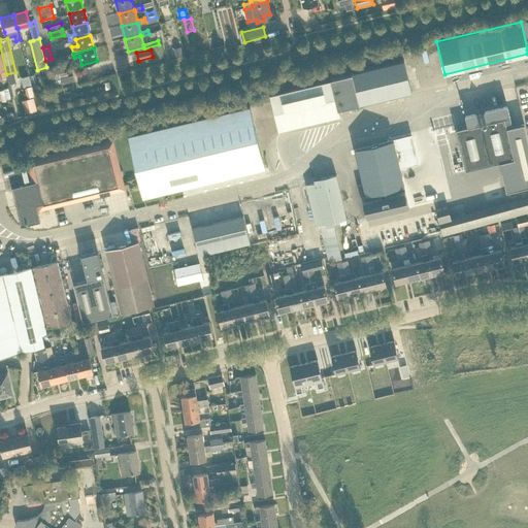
[(344,107),(411,91),(404,61),(337,77),(344,107)]
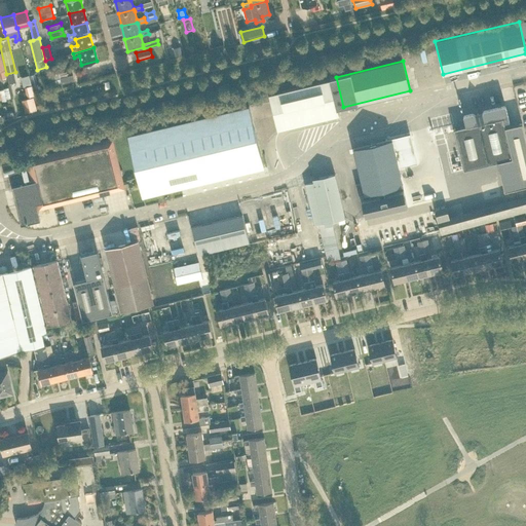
[(21,76),(23,86),(32,84),(29,74),(21,76)]
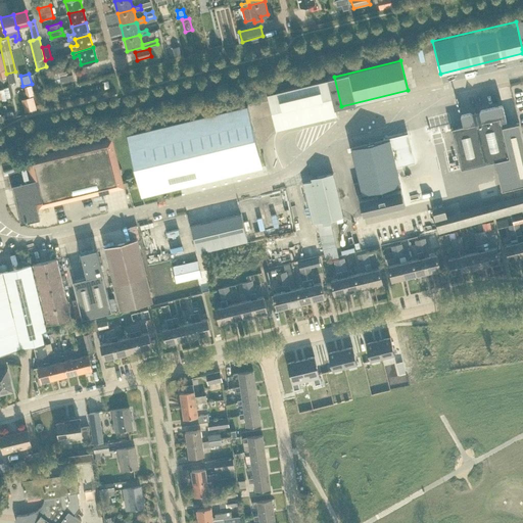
[(74,80),(72,75),(59,78),(61,84),(74,80)]
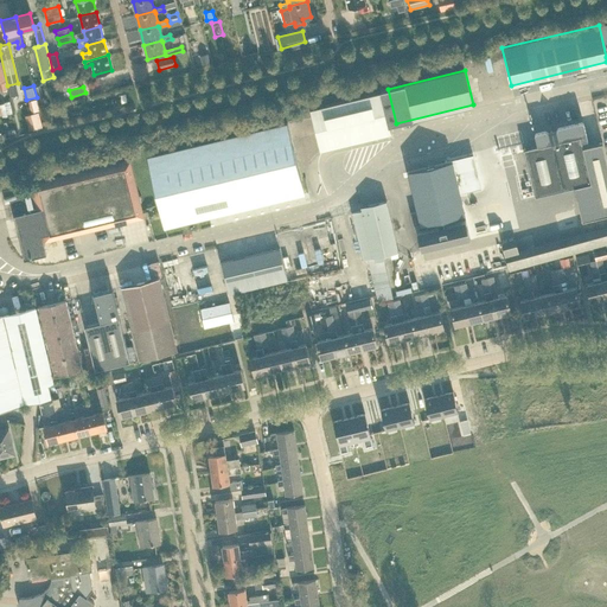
[(389,125),(396,123),(388,89),(379,90),(379,93),(311,109),(320,148),(390,132),(389,125)]
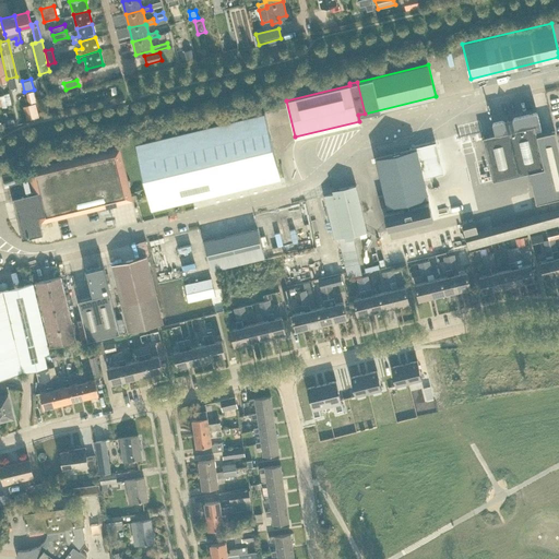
[(66,90),(63,83),(54,85),(57,95),(66,92),(66,90)]
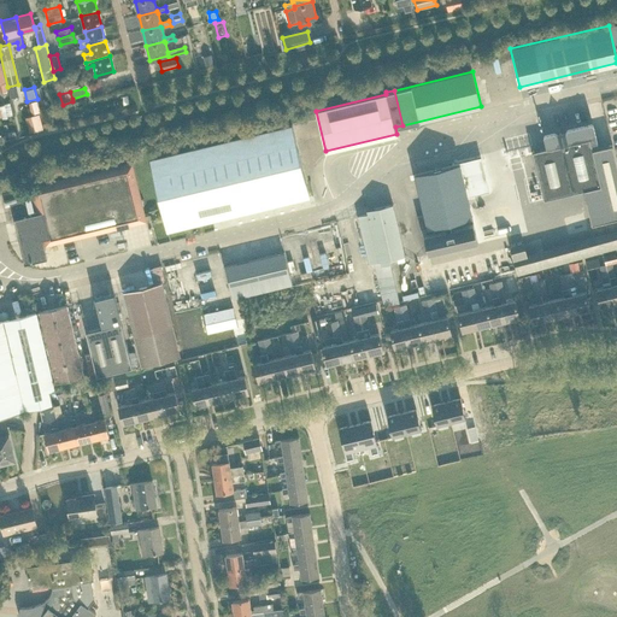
[(37,99),(29,101),(31,115),(41,112),(37,99)]
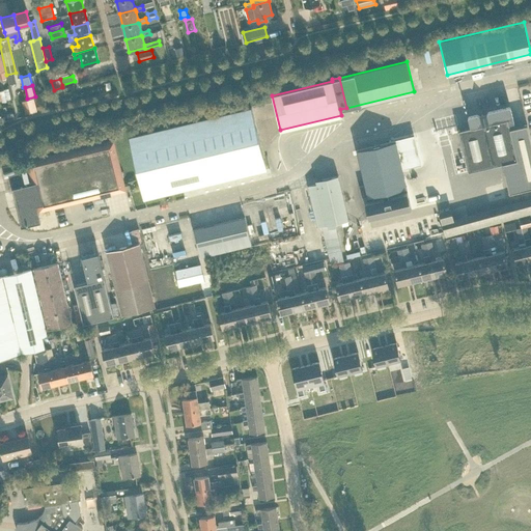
[(25,114),(37,111),(33,98),(22,101),(25,114)]
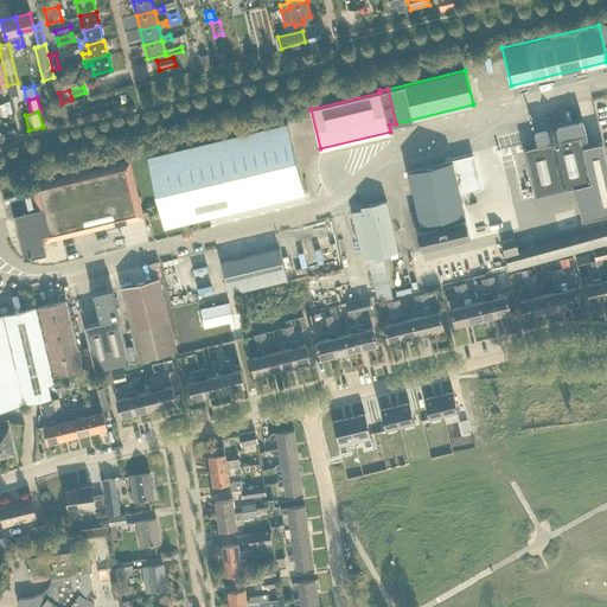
[(537,146),(524,149),(535,197),(574,187),(582,221),(606,215),(606,164),(602,144),(588,147),(587,140),(583,122),(581,121),(577,122),(576,121),(575,122),(558,127),(556,131),(551,127),(548,132),(545,129),(536,132),(535,134),(537,146)]
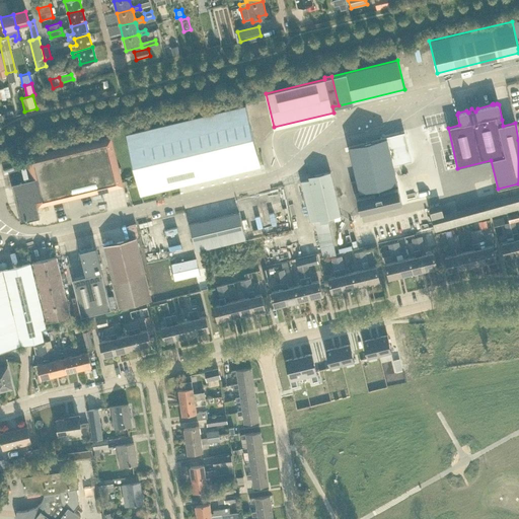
[(141,194),(261,165),(245,105),(126,134),(141,194)]
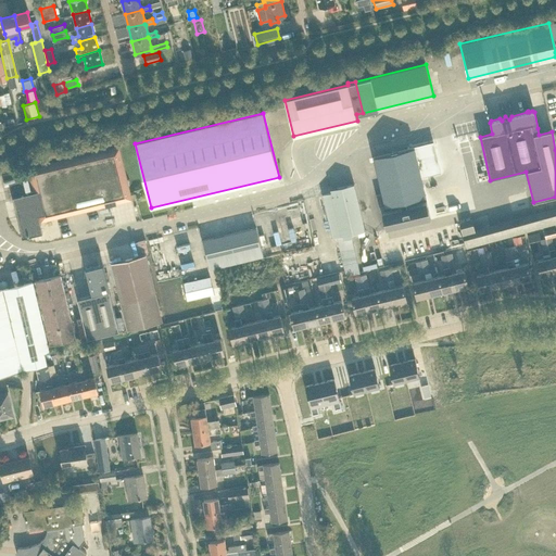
[(41,220),(131,199),(119,147),(28,168),(34,191),(12,197),(22,237),(42,231),(38,214),(39,214),(41,220)]
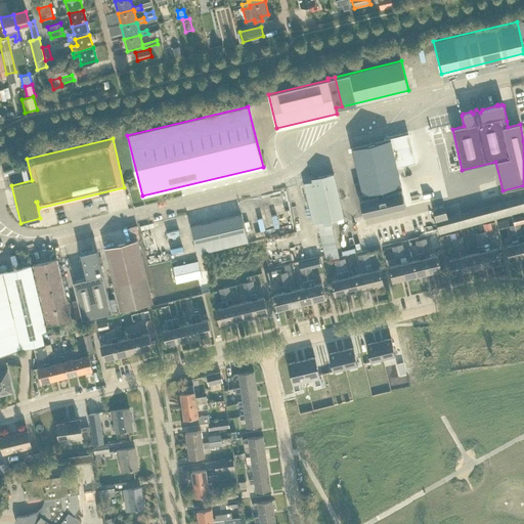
[(363,193),(400,184),(389,139),(352,147),(360,182),(354,183),(357,194),(363,192),(363,193)]
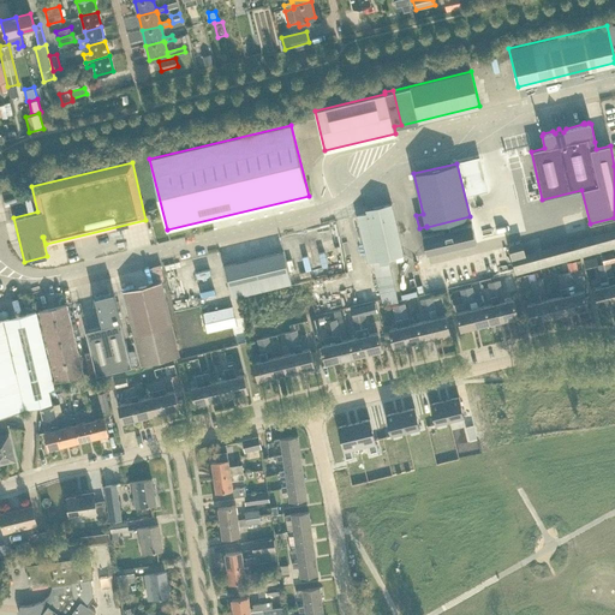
[(404,260),(402,255),(404,255),(392,203),(365,209),(366,213),(357,215),(368,263),(372,262),(382,304),(398,300),(388,258),(395,257),(396,262),(404,260)]
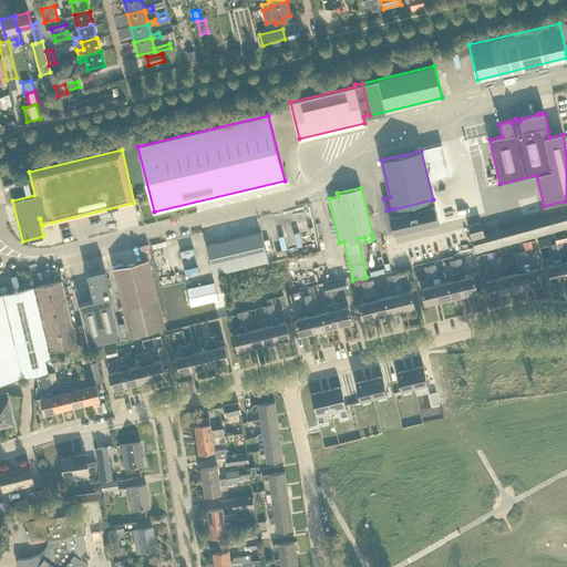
[(393,233),(439,223),(434,206),(389,217),(393,233)]
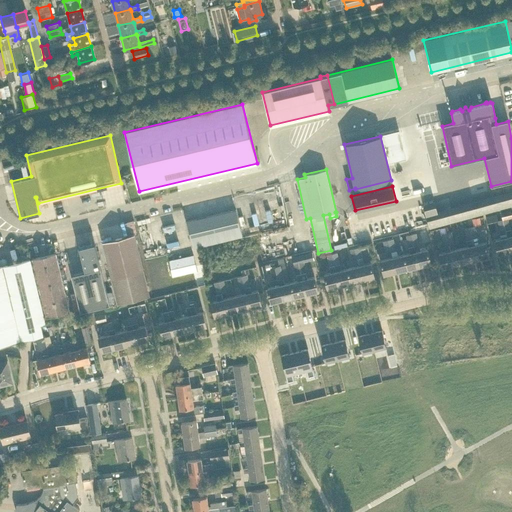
[(423,205),(426,217),(429,228),(511,206),(511,193),(438,213),(435,201),(423,205)]
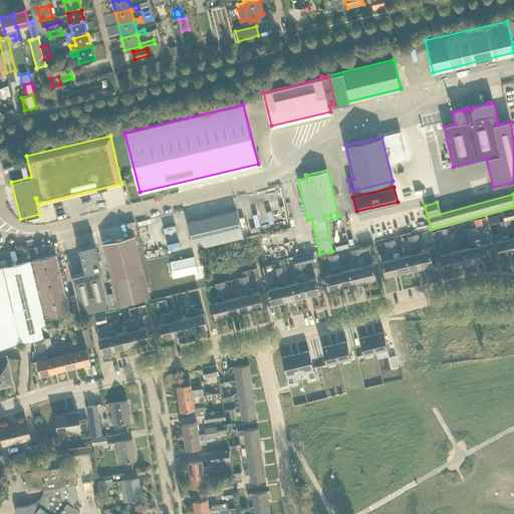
[(194,248),(243,237),(236,210),(187,222),(194,248)]
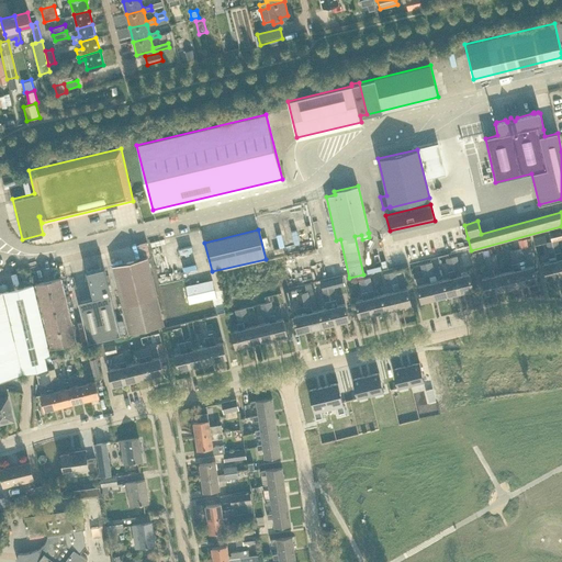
[(551,240),(558,239),(561,238),(561,229),(549,232),(551,240)]
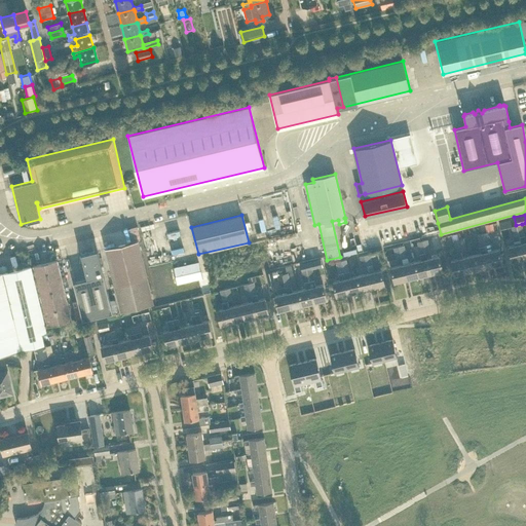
[(521,242),(524,258),(525,257),(525,240),(522,224),(516,225),(519,237),(521,242)]
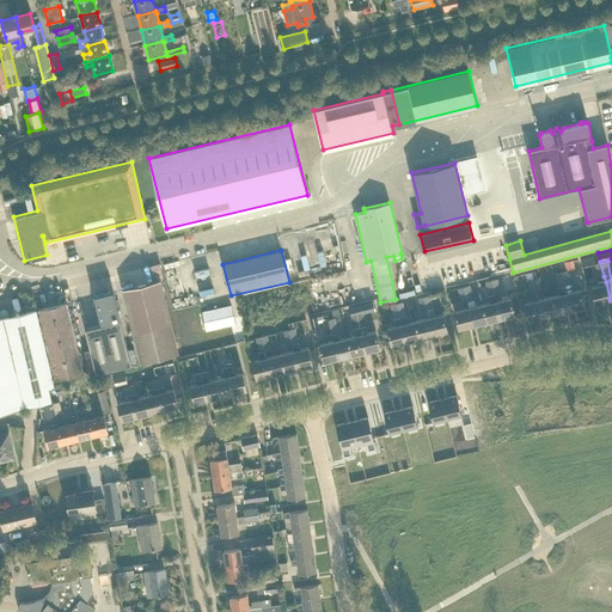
[(570,310),(585,306),(580,289),(571,292),(565,270),(561,273),(570,310)]
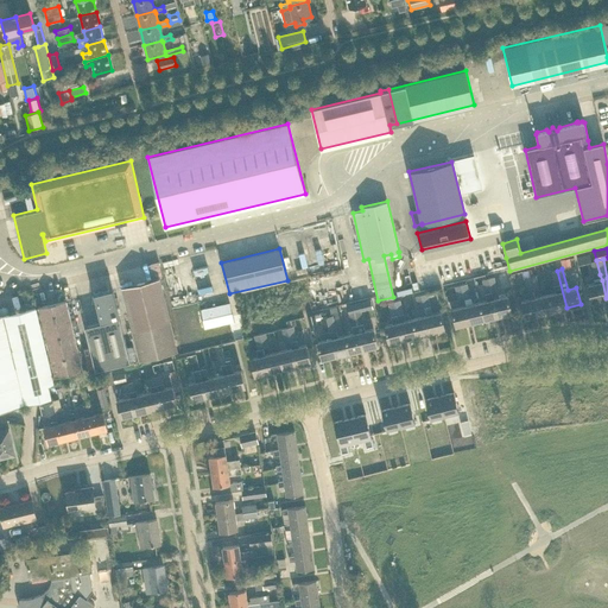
[(530,277),(529,270),(521,271),(529,299),(520,301),(525,318),(539,315),(534,297),(533,291),(530,277)]
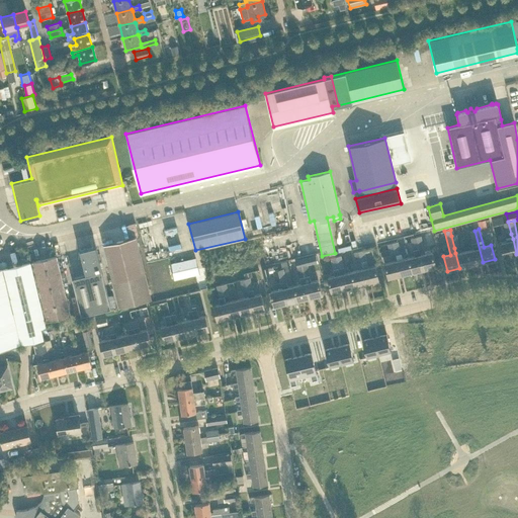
[(470,265),(483,262),(475,231),(469,232),(473,249),(467,251),(470,265)]
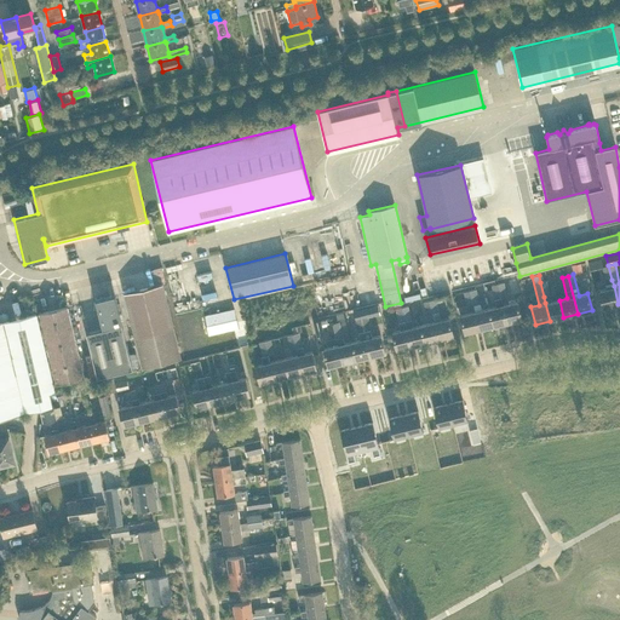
[(517,279),(509,281),(511,296),(521,293),(517,279)]
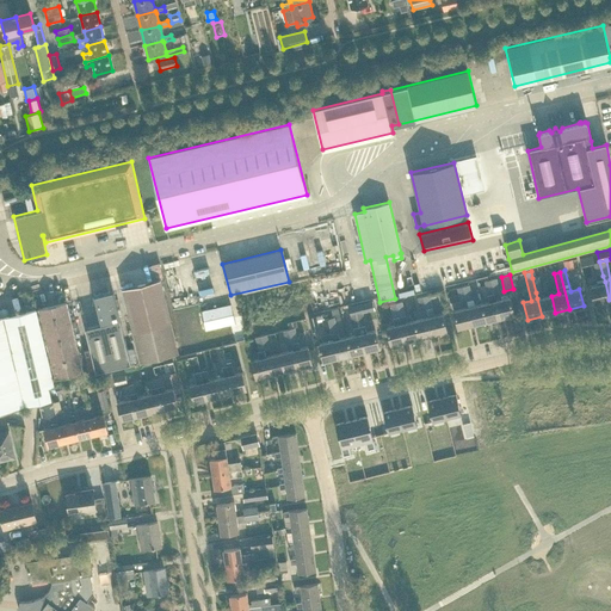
[(594,303),(609,300),(605,282),(603,276),(597,277),(596,277),(598,284),(591,285),(594,303)]
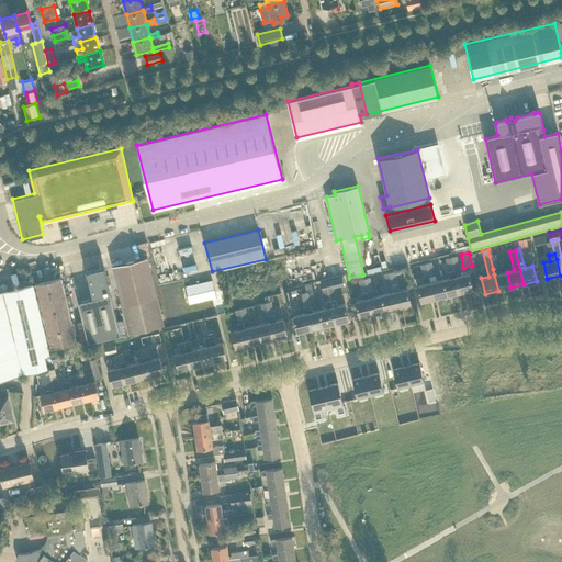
[(128,332),(164,323),(147,257),(112,266),(128,332)]
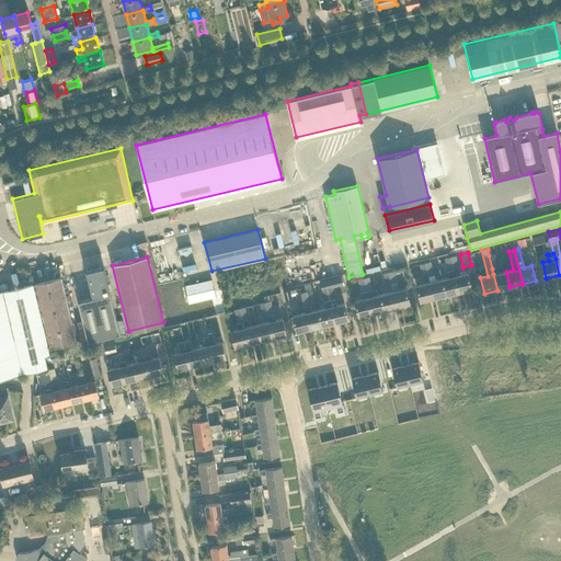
[(443,278),(435,281),(431,261),(425,263),(425,264),(430,282),(434,298),(446,295),(443,278)]
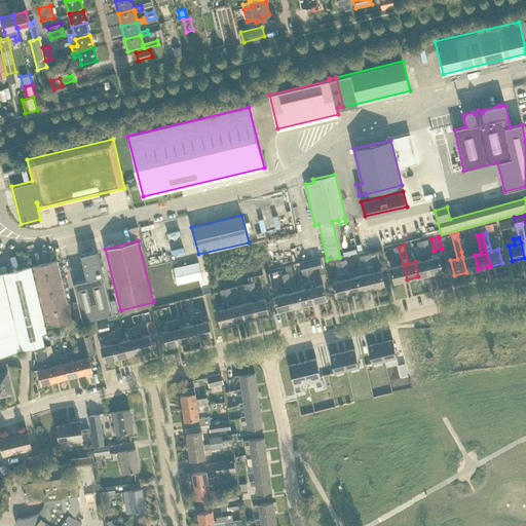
[(407,279),(403,264),(399,248),(399,247),(392,248),(398,266),(390,267),(395,283),(407,279)]
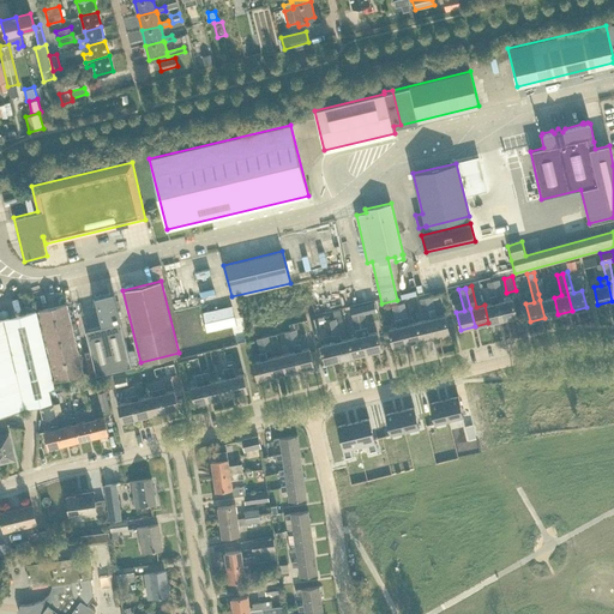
[(127,350),(113,293),(94,298),(101,325),(85,329),(96,373),(131,365),(127,350)]
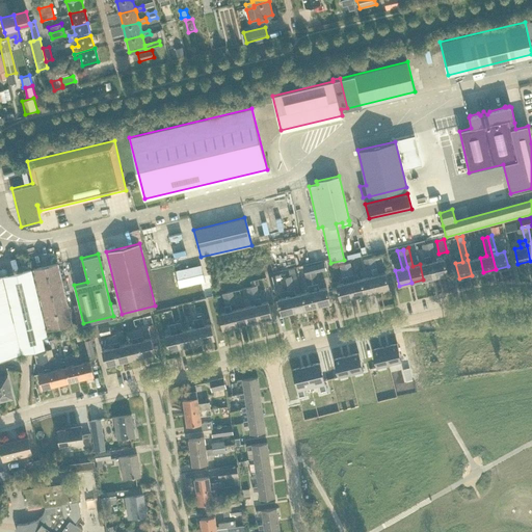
[(425,263),(420,264),(423,280),(435,276),(431,262),(432,261),(430,255),(430,256),(424,257),(425,263)]
